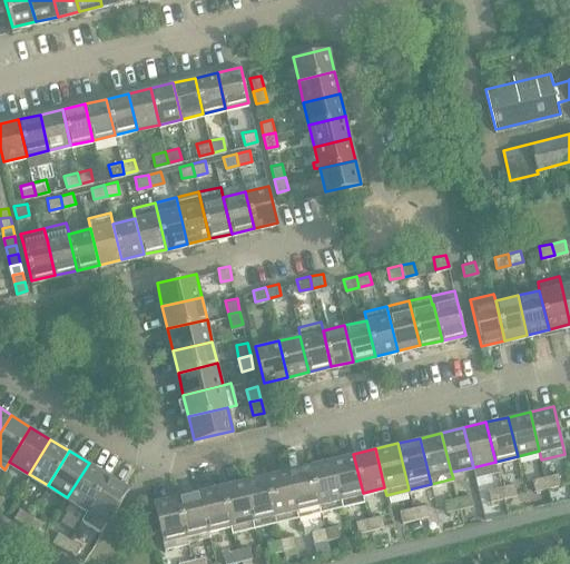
[(364,500),(363,493),(353,454),(331,458),(342,505),(364,500)]
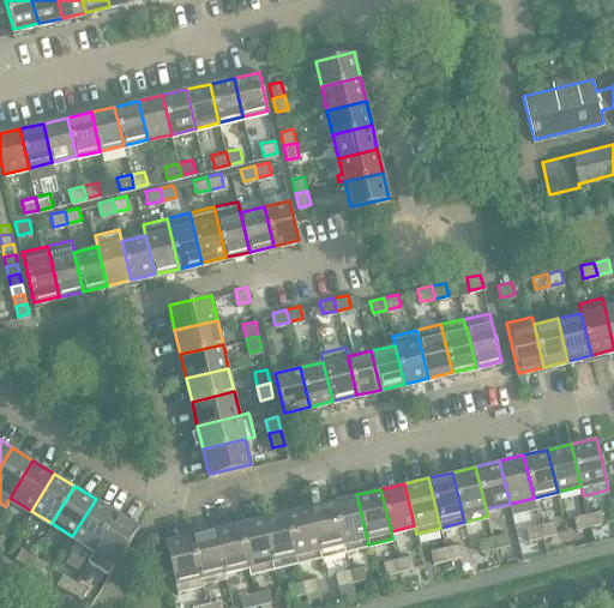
[(356,494),(332,500),(344,551),(368,545),(356,494)]
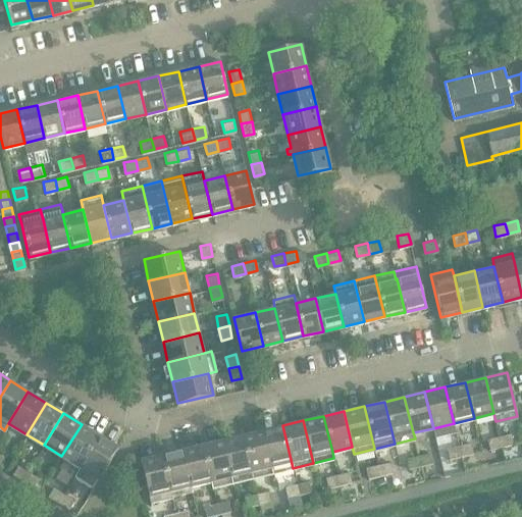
[(82,424),(61,456),(80,467),(99,435),(82,424)]
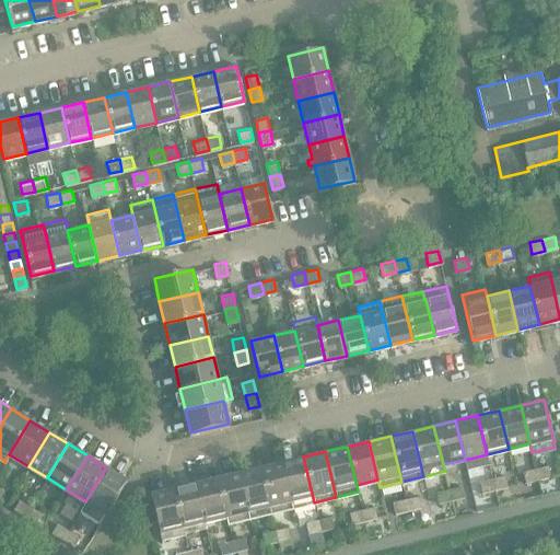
[(303,457),(282,462),(293,507),(314,503),(303,457)]
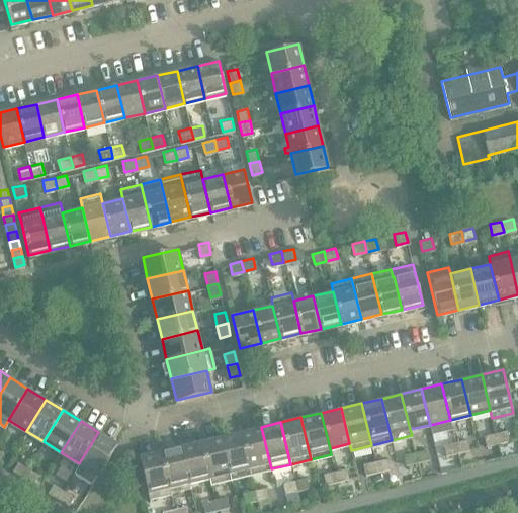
[(261,427),(241,432),(251,474),(271,468),(261,427)]
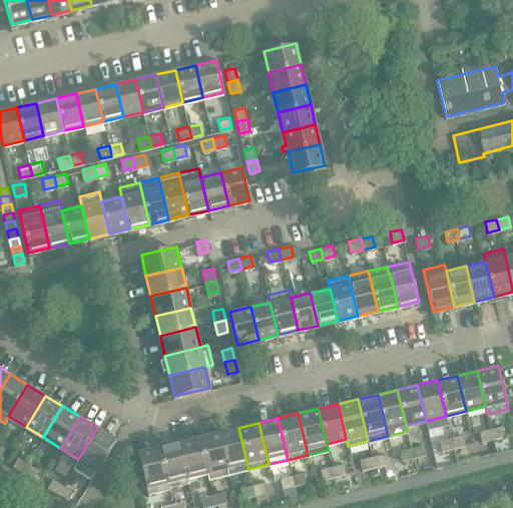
[(490,427),(493,437),(504,435),(502,424),(490,427)]
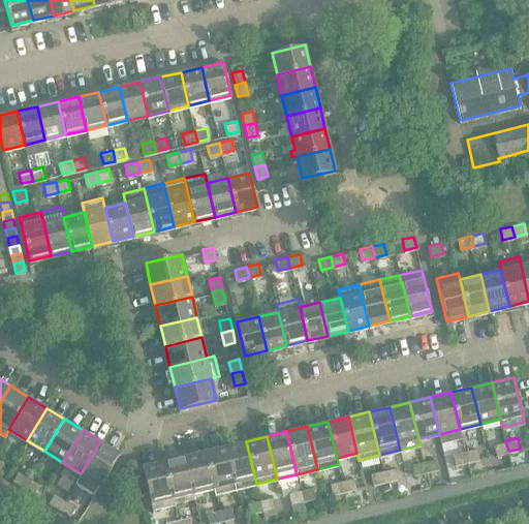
[(505,440),(494,443),(496,454),(508,451),(505,440)]
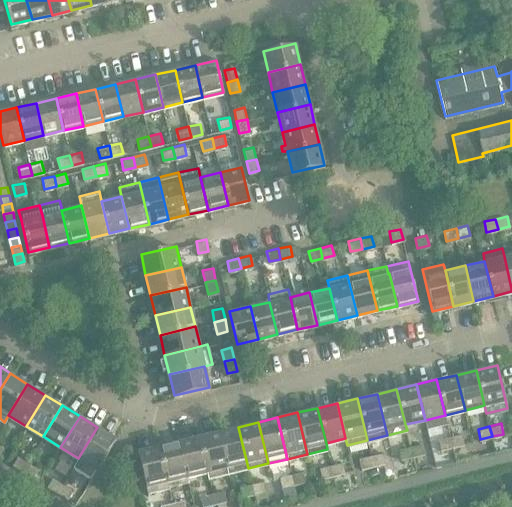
[(90,477),(88,479),(90,480),(115,438),(97,427),(78,458),(72,466),(90,477)]
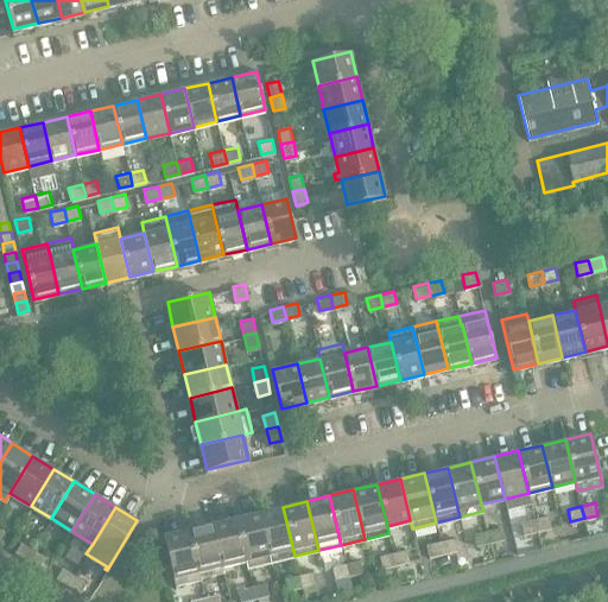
[(283,507),(259,512),(271,562),(295,556),(283,507)]
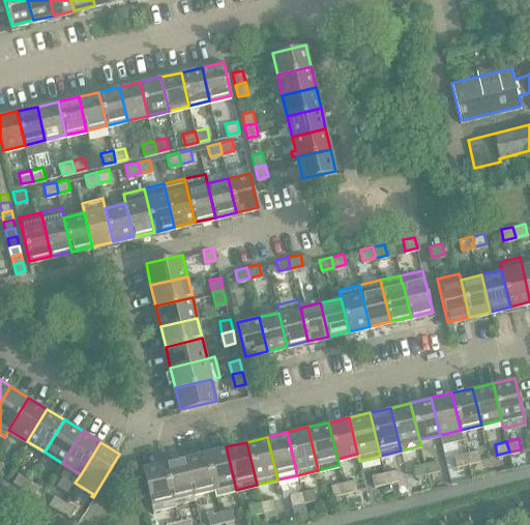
[(226,446),(205,451),(214,488),(215,494),(236,490),(226,446)]
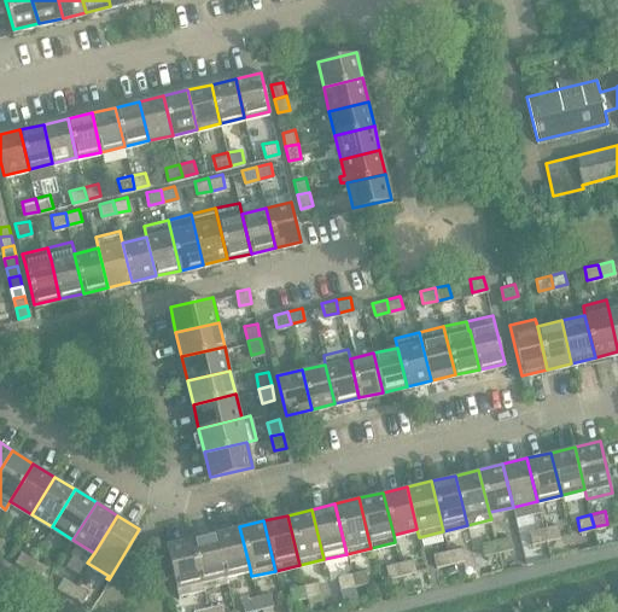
[(557,523),(543,526),(546,538),(560,535),(557,523)]
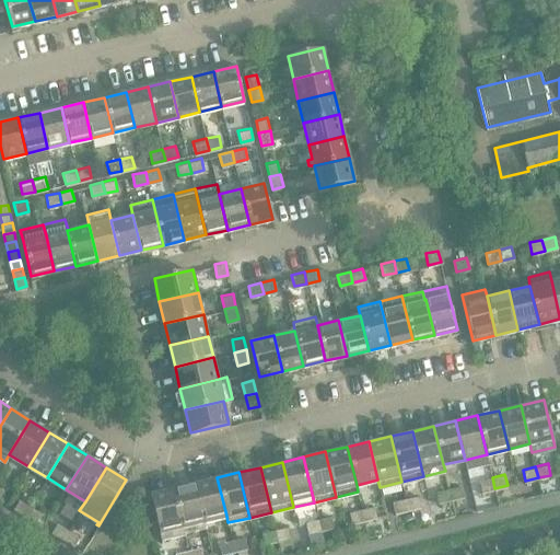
[(205,521),(226,516),(217,477),(195,483),(205,521)]
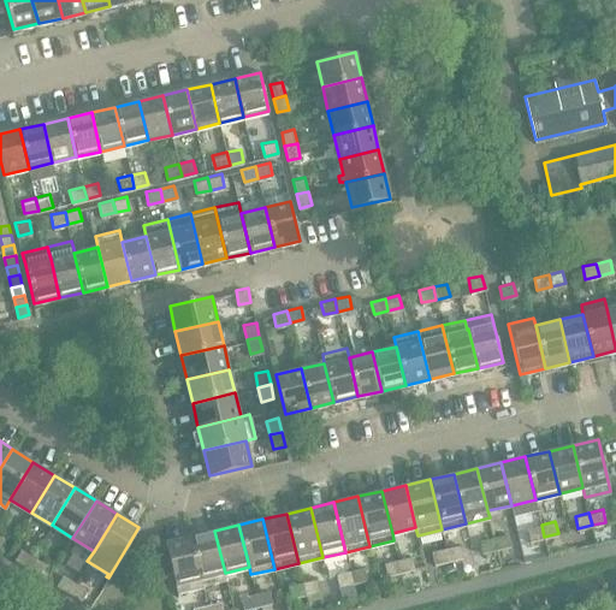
[(542,525),(527,527),(529,540),(544,537),(542,525)]
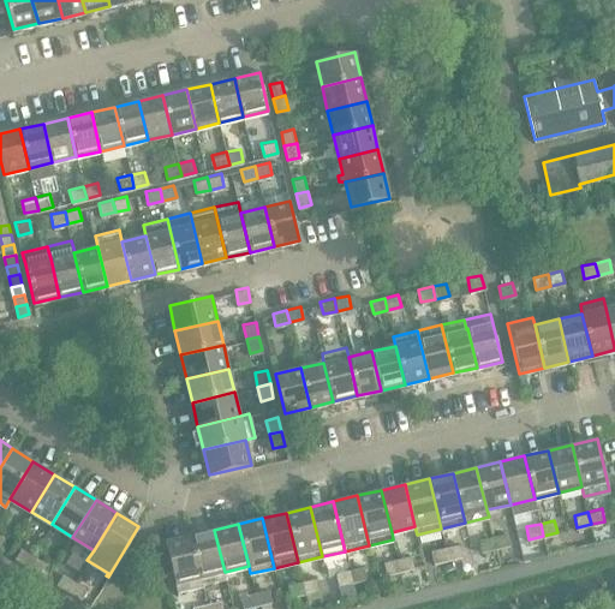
[(201,578),(199,578),(202,584),(203,583),(226,578),(225,572),(214,530),(190,535),(201,578)]
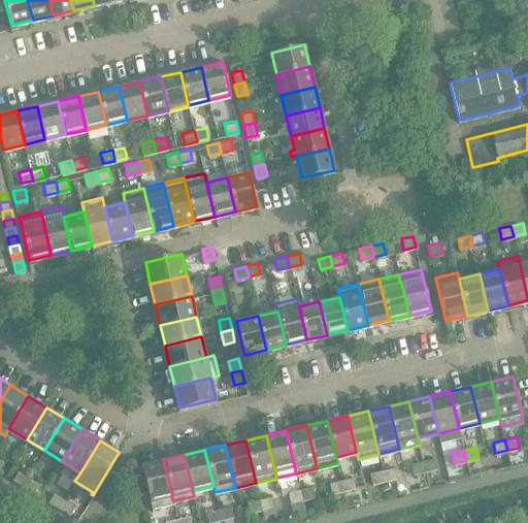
[(435,456),(423,459),(426,469),(437,466),(435,456)]
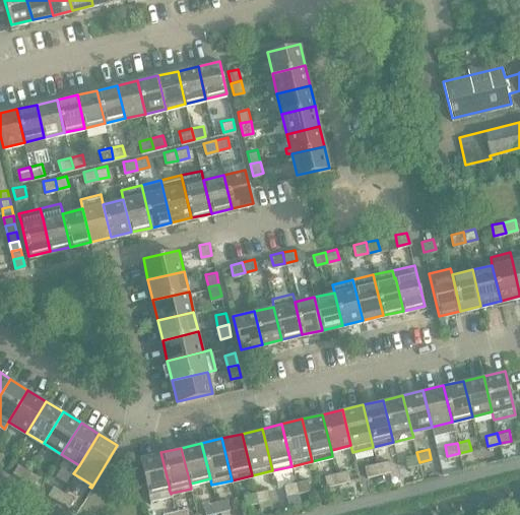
[(169,489),(170,489),(160,452),(139,457),(150,501),(151,501),(151,500),(171,495),(171,496),(172,496),(172,493),(171,494),(169,489)]
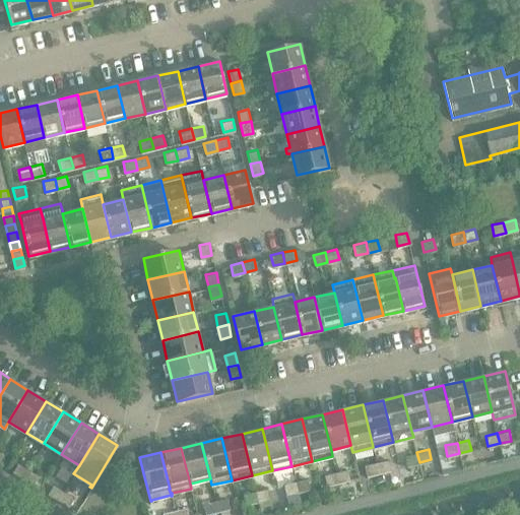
[(416,452),(404,455),(407,465),(419,462),(416,452)]
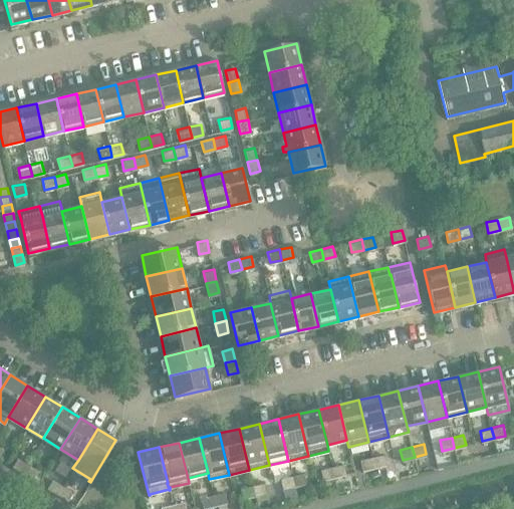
[(371,456),(374,467),(386,464),(383,454),(371,456)]
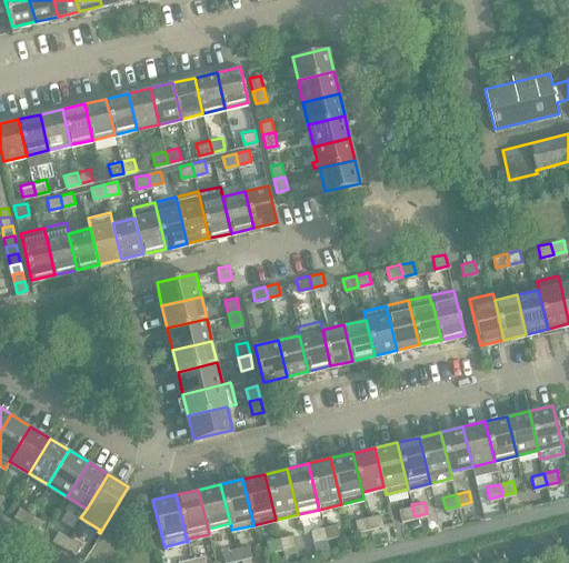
[(411,504),(399,508),(401,519),(415,516),(411,504)]
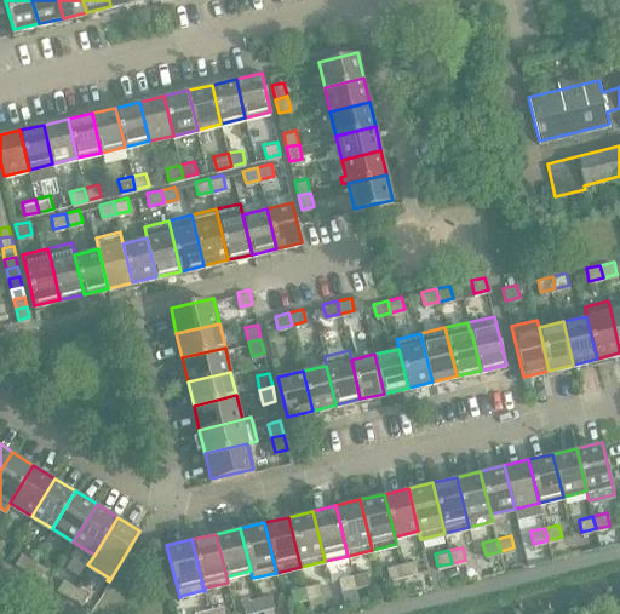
[(21,551),(15,562),(27,569),(34,558),(21,551)]
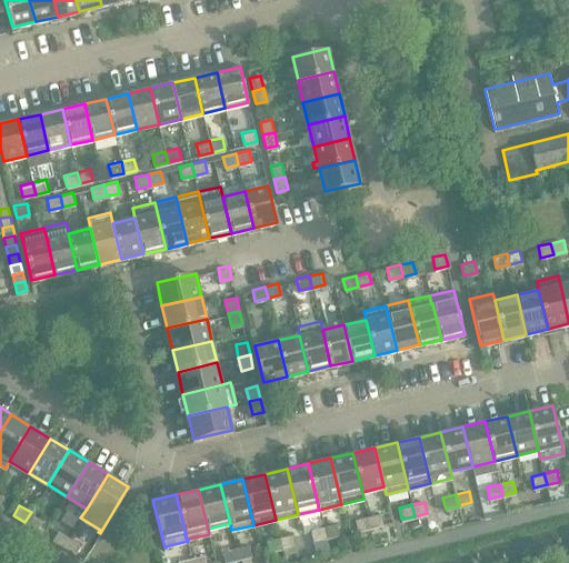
[(31,512),(25,522),(36,529),(42,519),(31,512)]
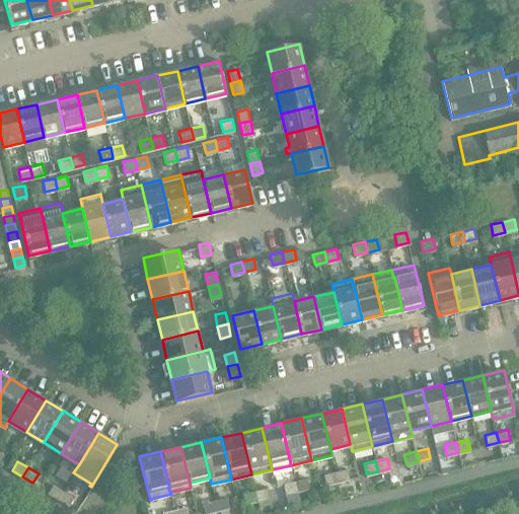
[(336,470),(338,481),(350,478),(347,467),(336,470)]
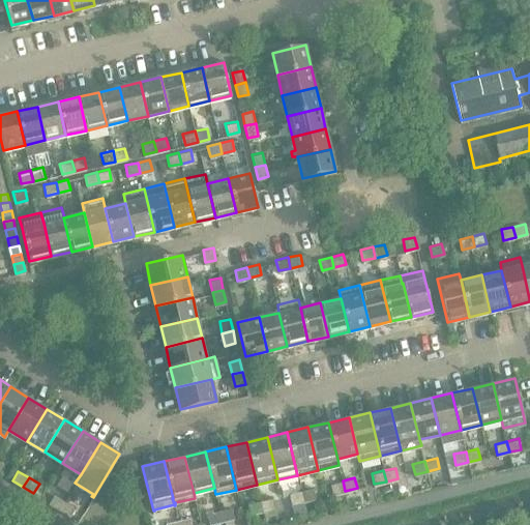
[(343,480),(330,483),(332,494),(345,491),(343,480)]
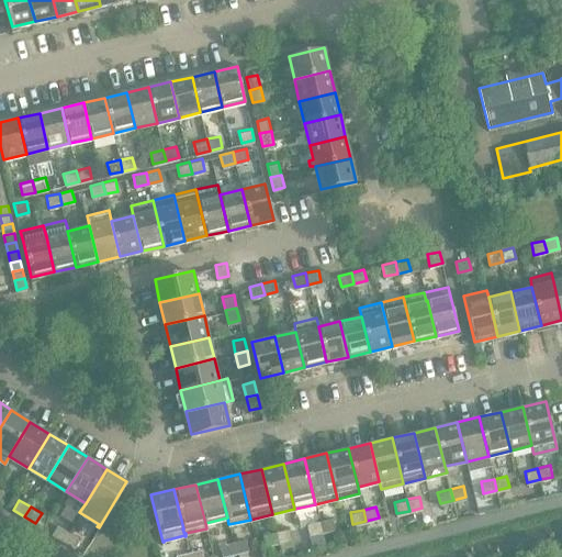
[(319,520),(322,531),(335,528),(333,516),(319,520)]
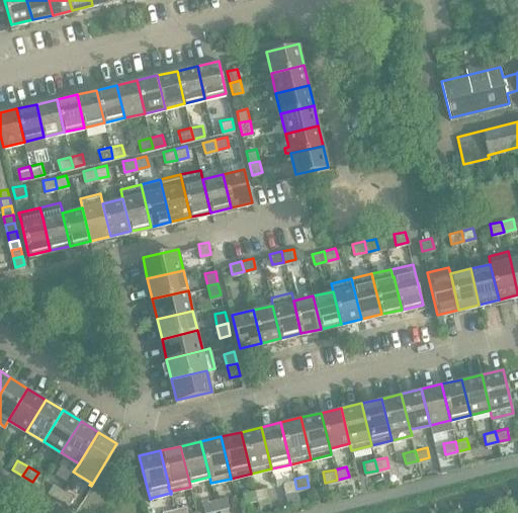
[(294,479),(282,482),(285,492),(296,489),(294,479)]
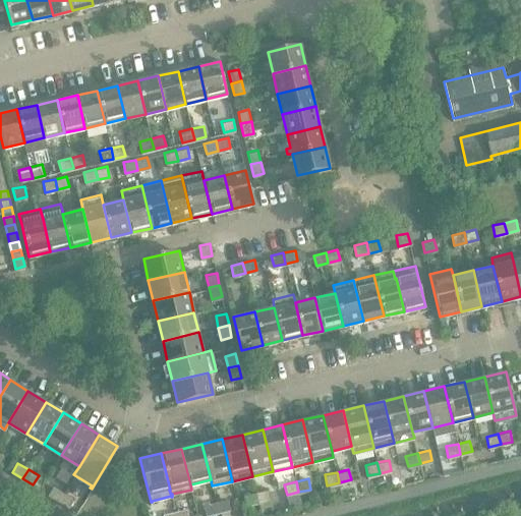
[(53,484),(48,494),(58,501),(64,492),(53,484)]
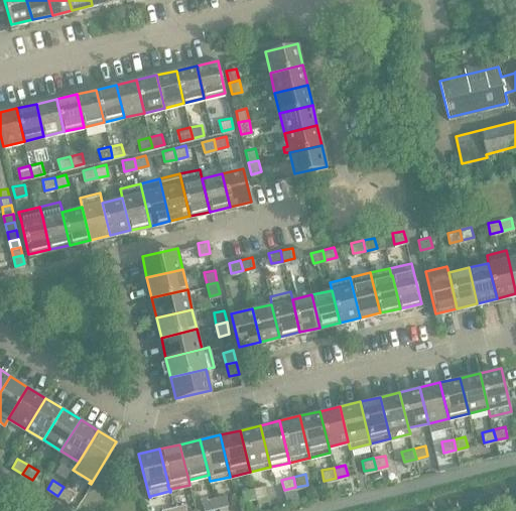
[(253,487),(256,497),(267,494),(265,484),(253,487)]
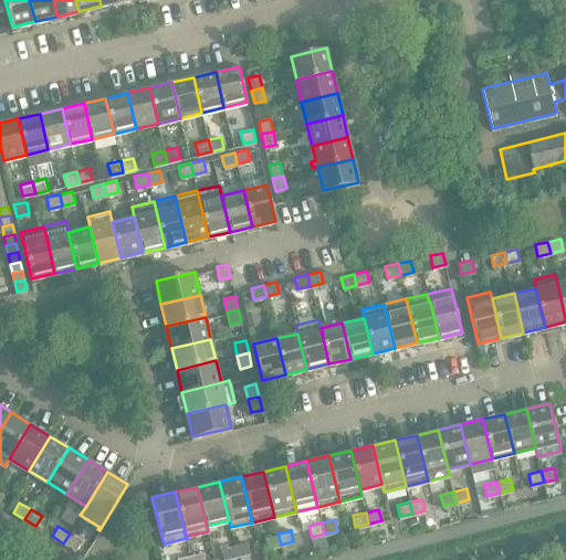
[(70,534),(63,543),(74,550),(81,540),(70,534)]
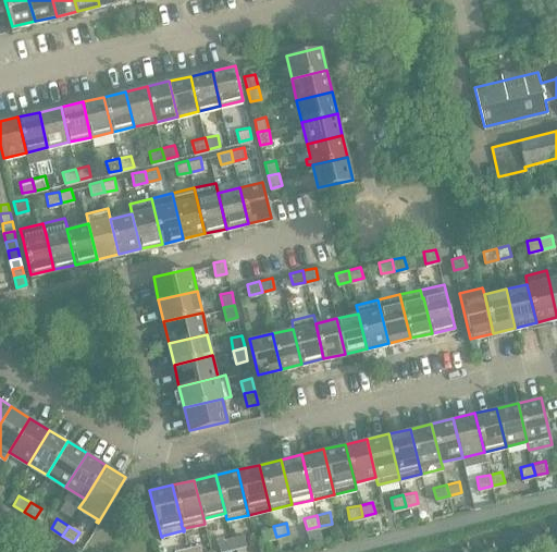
[(273,526),(261,528),(263,540),(276,537),(273,526)]
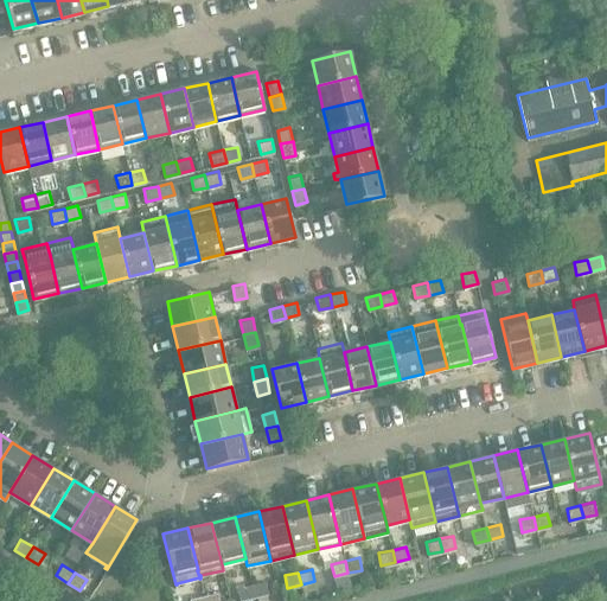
[(251,583),(254,595),(268,593),(264,580),(251,583)]
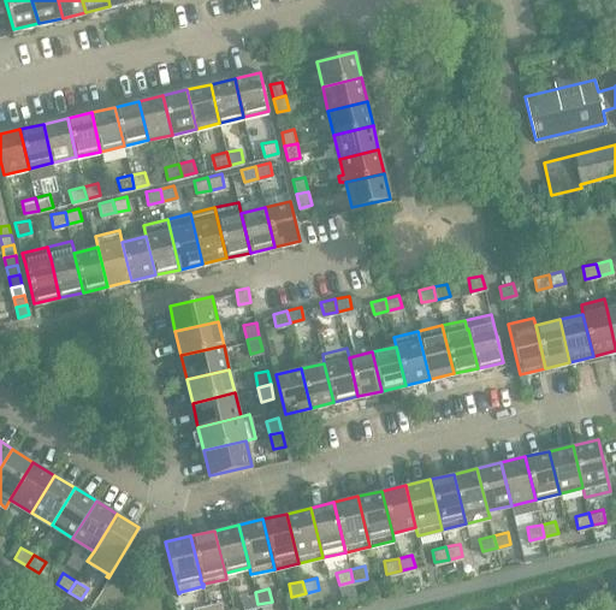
[(255,592),(241,596),(243,608),(258,604),(255,592)]
